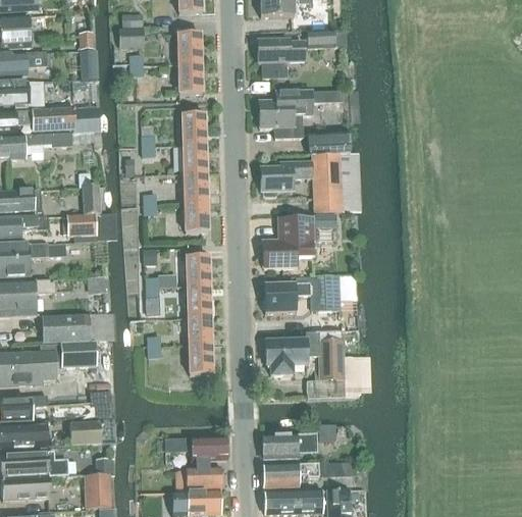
[(0,0),(0,11),(37,9),(36,0),(0,0)]
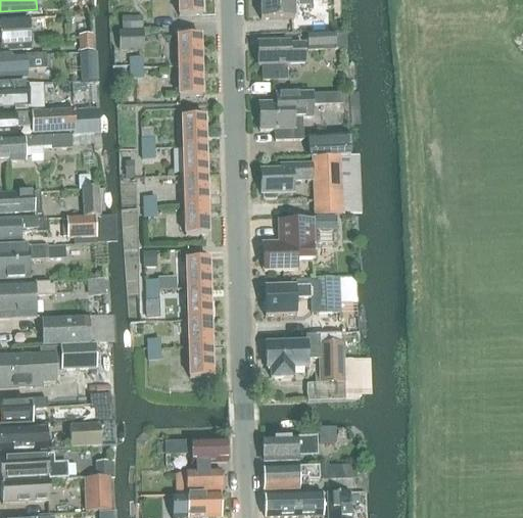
[(178,0),(179,12),(201,11),(200,0),(178,0)]
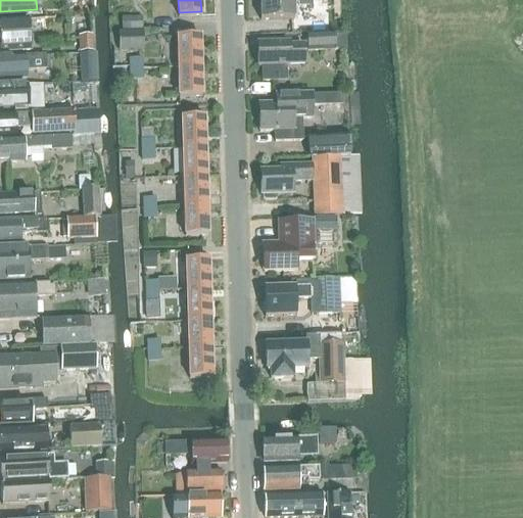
[(260,0),(262,16),(294,15),(293,0),(298,0),(298,1),(311,1),(311,0),(260,0)]
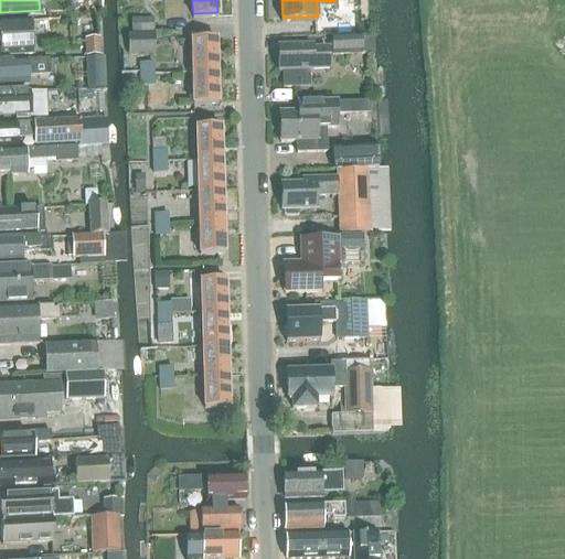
[(155,29),(153,13),(130,14),(131,30),(155,29)]
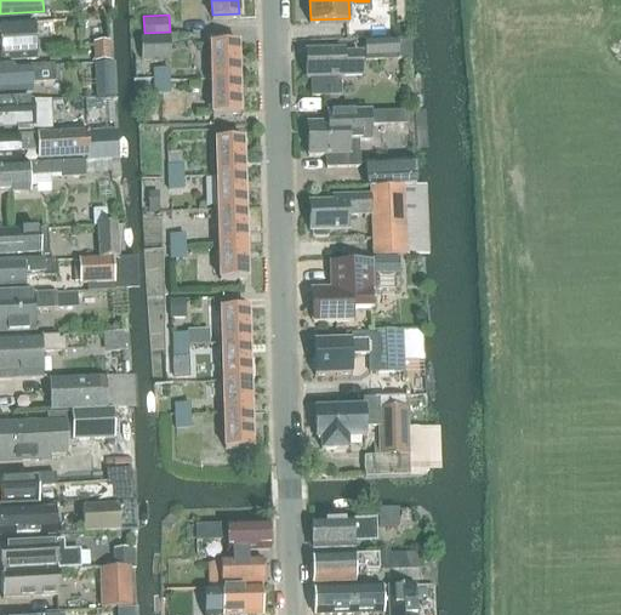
[(0,49),(0,57),(35,55),(34,18),(0,20),(0,49)]
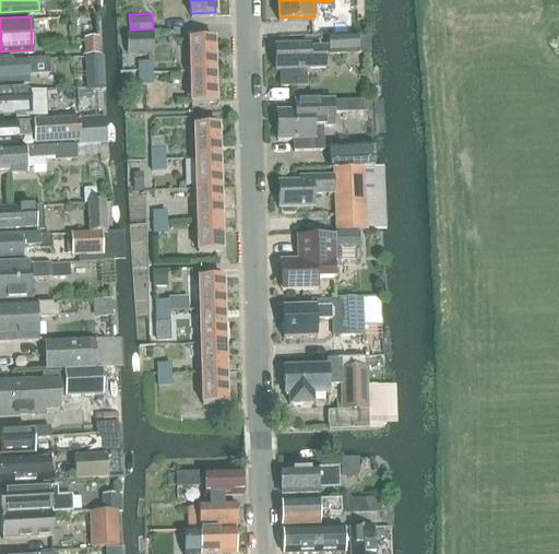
[(130,30),(127,30),(128,50),(154,49),(153,28),(130,30)]
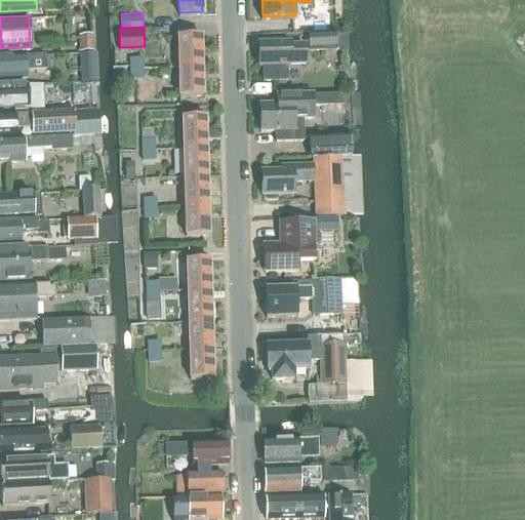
[(335,31),(309,32),(309,47),(336,46),(335,31)]
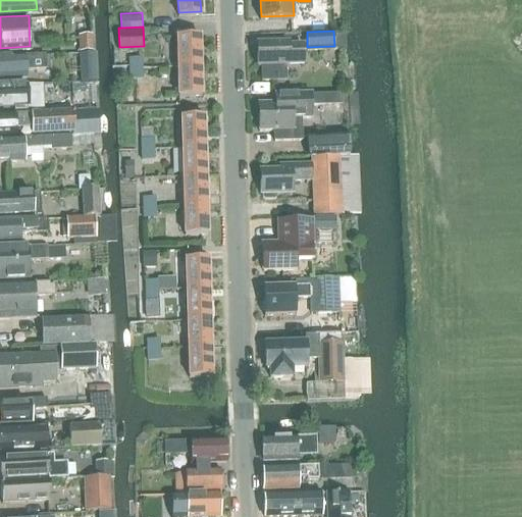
[(93,48),(92,32),(80,32),(80,48),(93,48)]
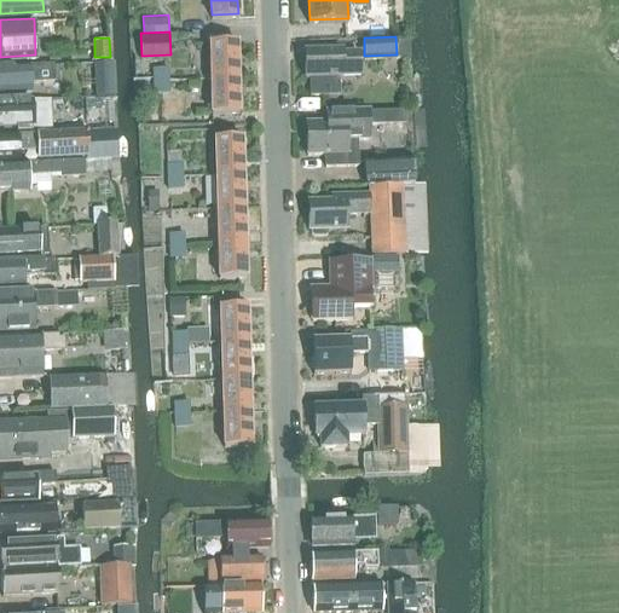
[(210,40),(212,75),(238,74),(237,39),(210,40)]
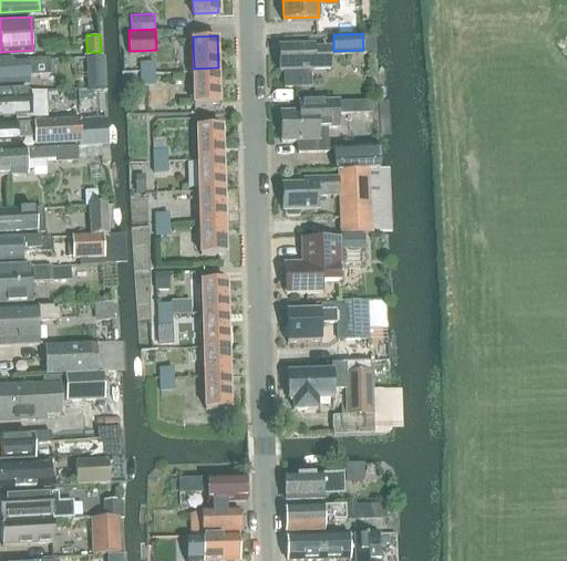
[(312,42),(279,43),(279,69),(284,69),(285,83),(310,83),(310,68),(329,66),(328,45),(312,47),(312,42)]
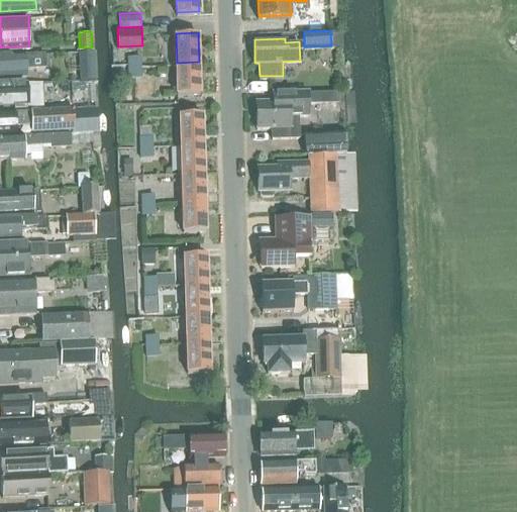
[(41,50),(33,52),(0,53),(0,75),(25,74),(25,66),(29,66),(29,65),(42,64),(41,50)]
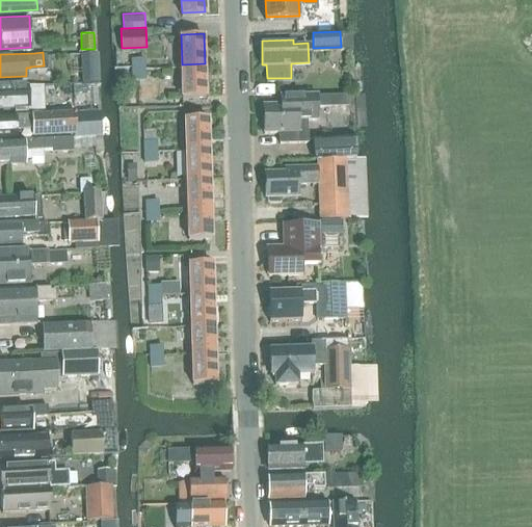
[(132,55),(132,66),(144,66),(144,55),(132,55)]
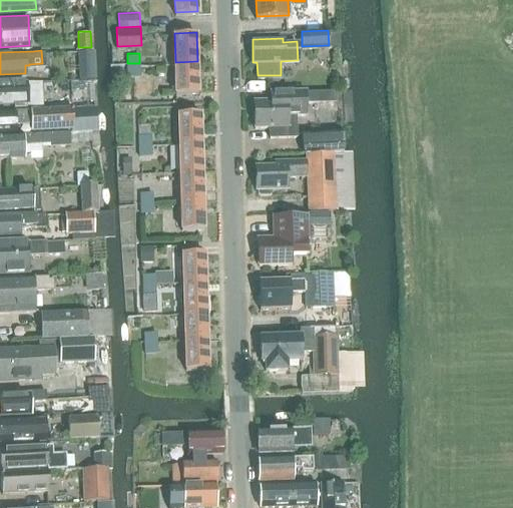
[(197,61),(175,62),(175,91),(198,91),(197,61)]
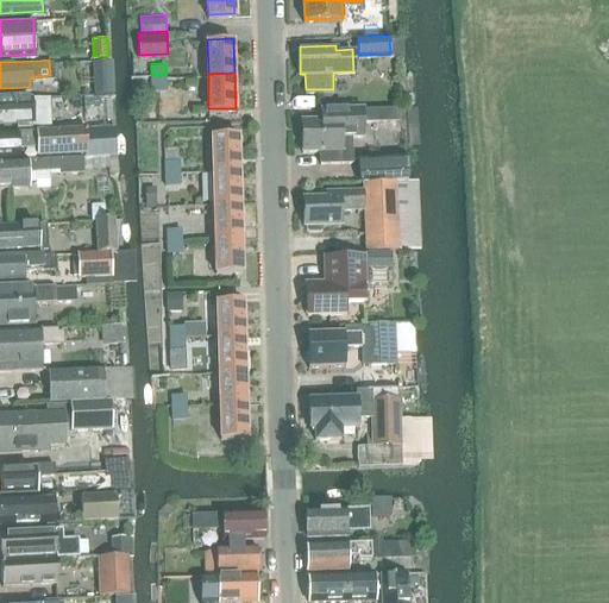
[(165,75),(151,75),(151,87),(165,87),(165,75)]
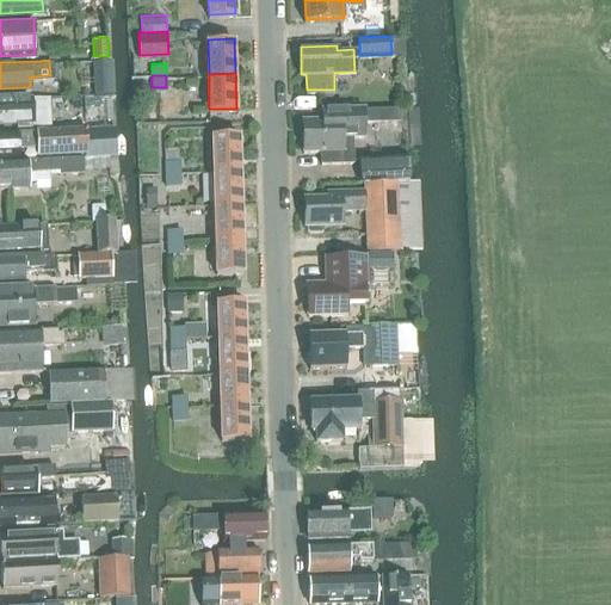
[(113,81),(96,81),(96,92),(113,91),(113,81)]
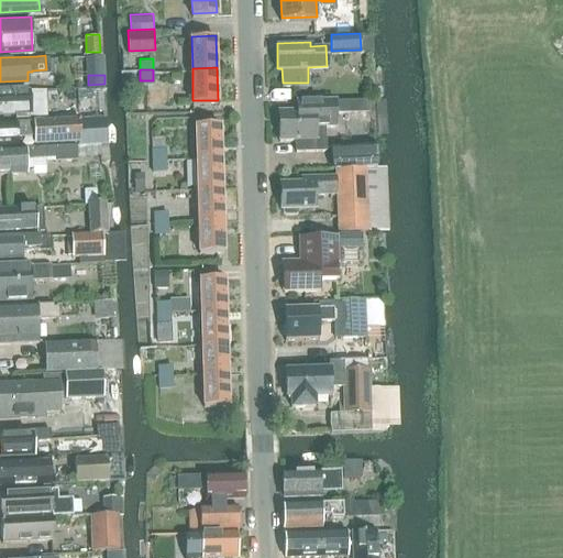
[(0,88),(0,111),(15,111),(15,115),(30,115),(28,87),(0,88)]
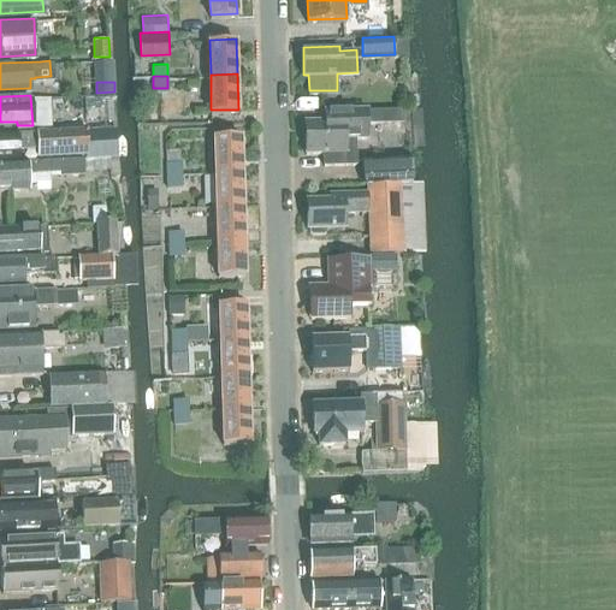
[(325,118),(304,119),(306,150),(324,150),(324,163),(356,161),(355,136),(368,136),(368,120),(383,120),(383,106),(325,107),(325,118)]
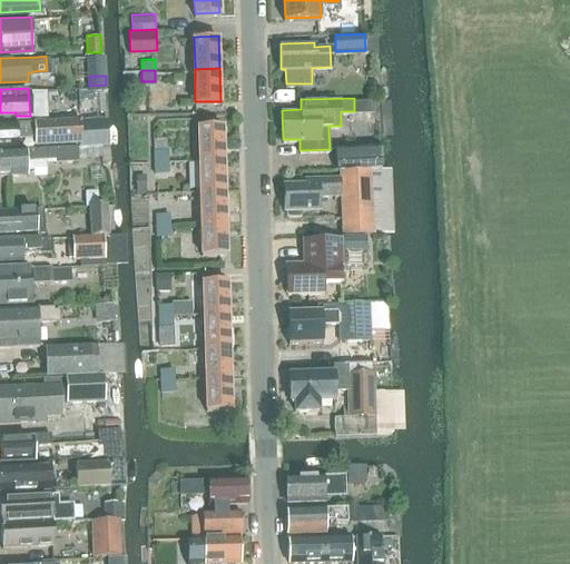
[(80,118),(0,121),(0,144),(18,144),(17,132),(35,131),(36,142),(81,140),(80,118)]
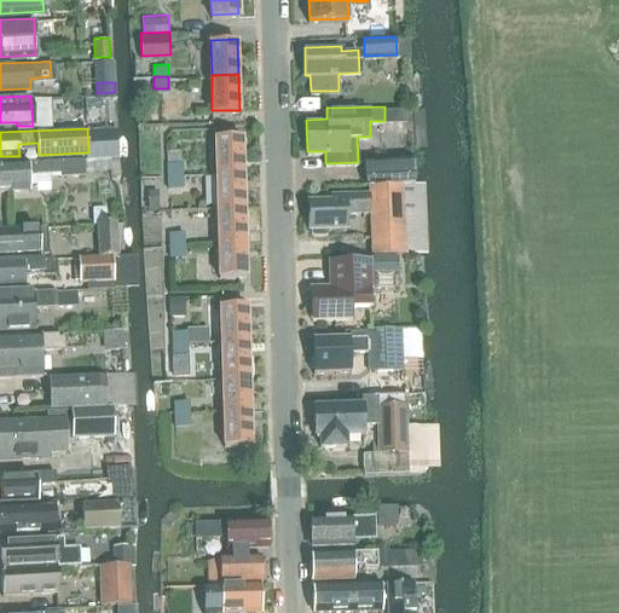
[(215,136),(217,171),(243,169),(242,134),(215,136)]
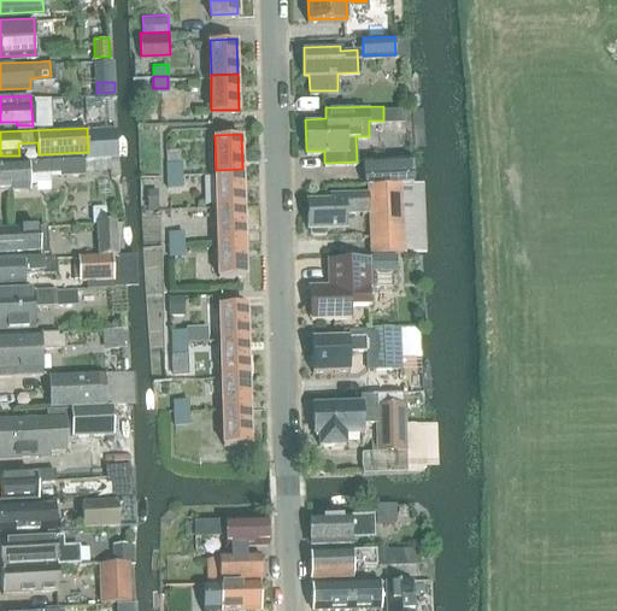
[(0,187),(29,187),(28,172),(59,170),(59,174),(84,172),(83,156),(27,159),(0,160),(0,187)]
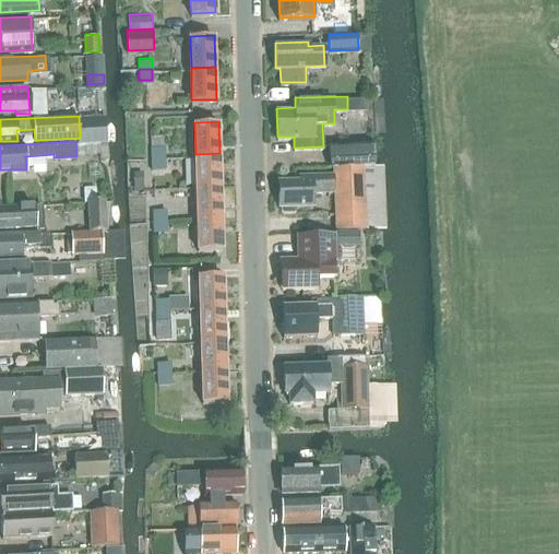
[(373,163),(373,141),(330,142),(330,164),(373,163)]
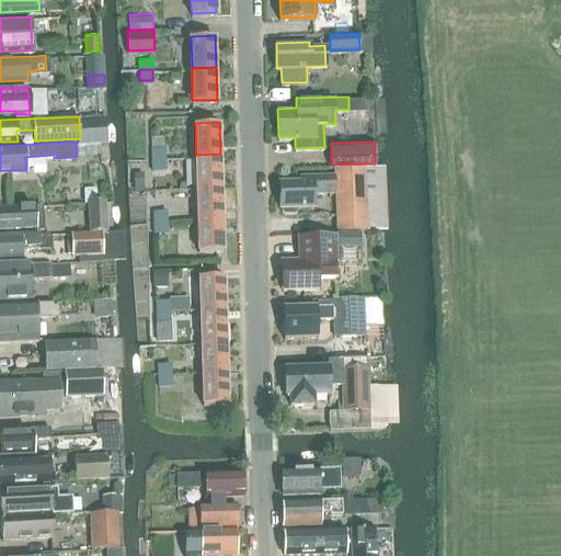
[(151,146),(152,157),(165,156),(165,146),(151,146)]
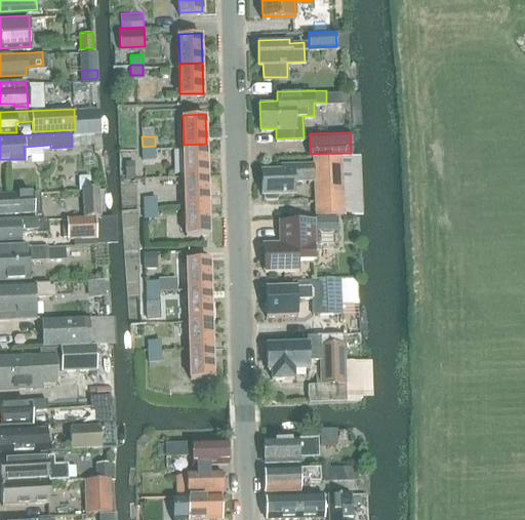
[(184,145),(185,173),(207,173),(206,144),(184,145)]
